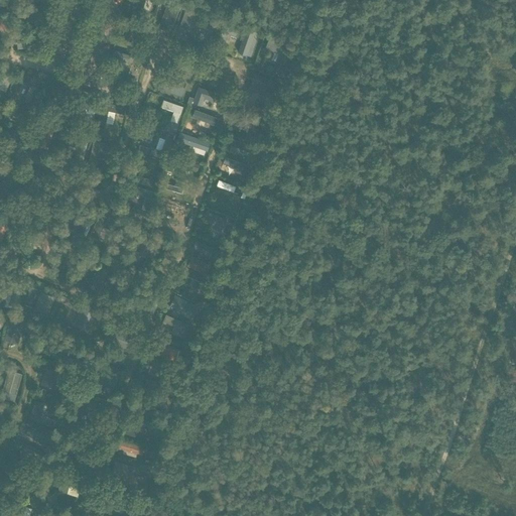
[(131,0),(127,12),(134,14),(137,8),(142,10),(145,1),(143,0),(131,0)]
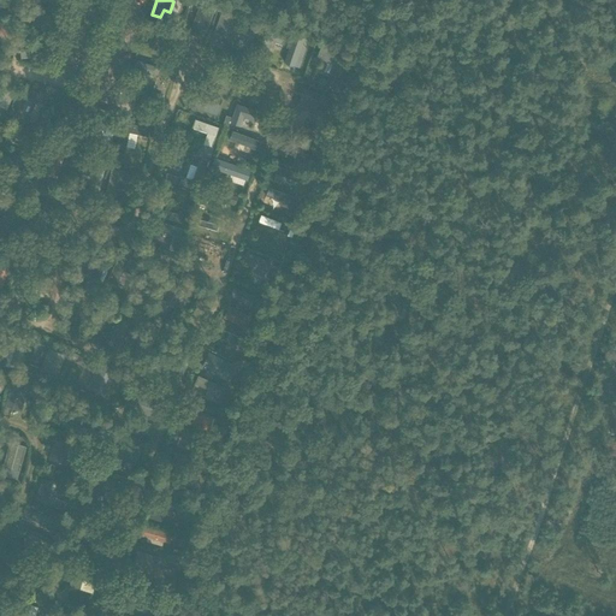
[(213,9),(194,3),(183,36),(203,41),(213,9)]
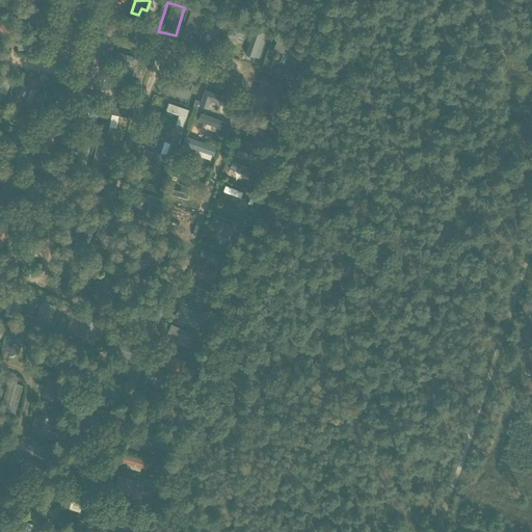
[(190,14),(185,28),(200,32),(204,18),(190,14)]
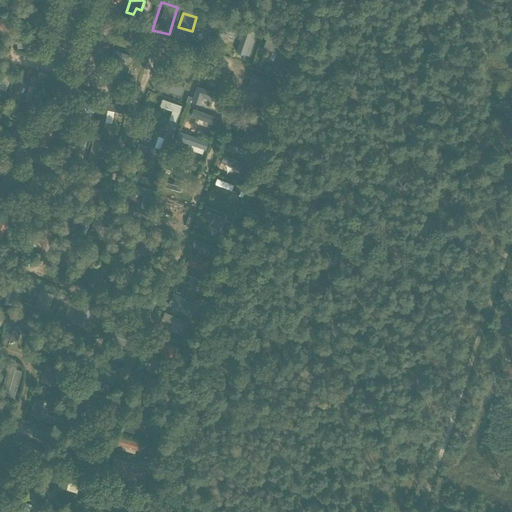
[(44,15),(30,17),(31,25),(45,23),(44,15)]
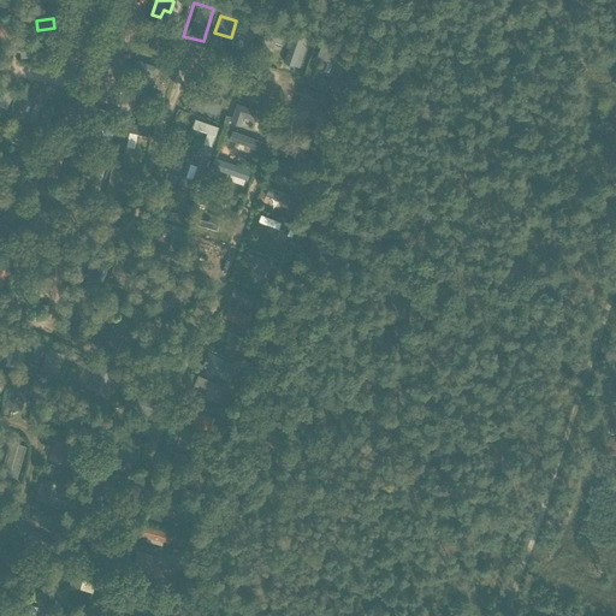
[(242,21),(237,36),(252,42),(256,27),(242,21)]
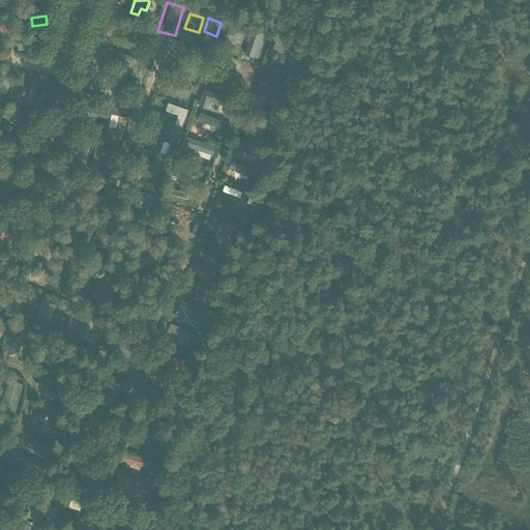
[(245,31),(229,25),(221,52),(237,57),(245,31)]
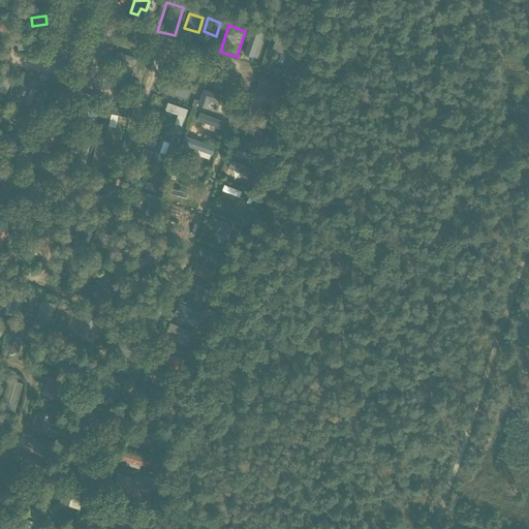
[(260,34),(252,30),(243,53),(252,57),(260,34)]
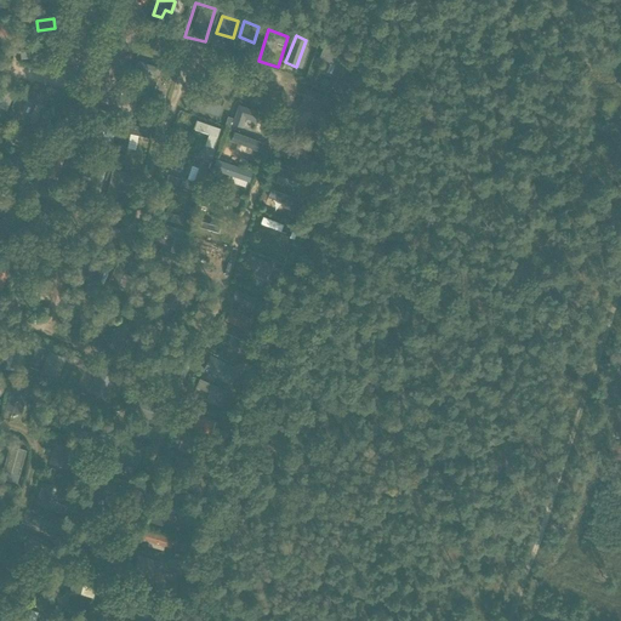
[(324,45),(318,58),(339,68),(336,75),(346,80),(355,57),(324,45)]
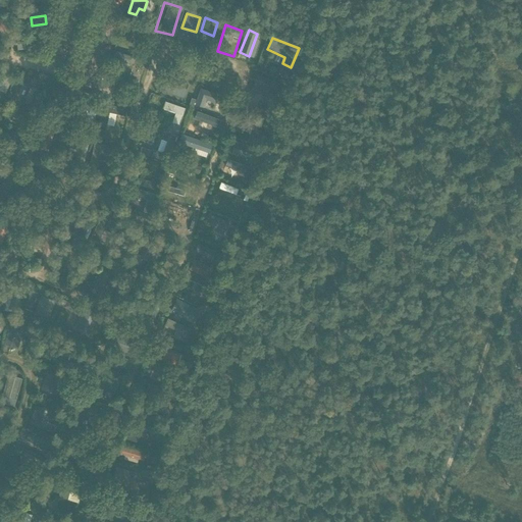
[(39,39),(24,40),(24,48),(39,47),(39,39)]
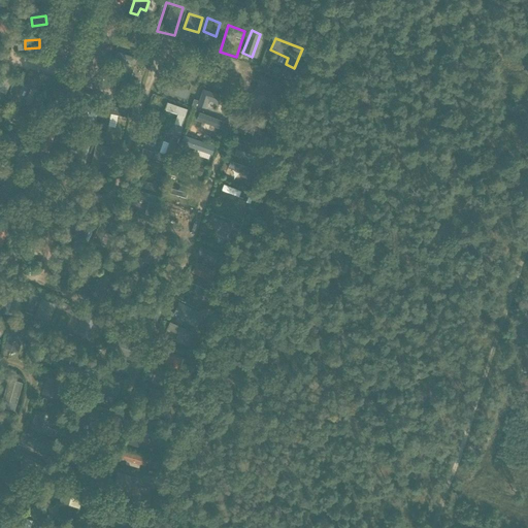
[(207,65),(204,78),(224,85),(228,71),(207,65)]
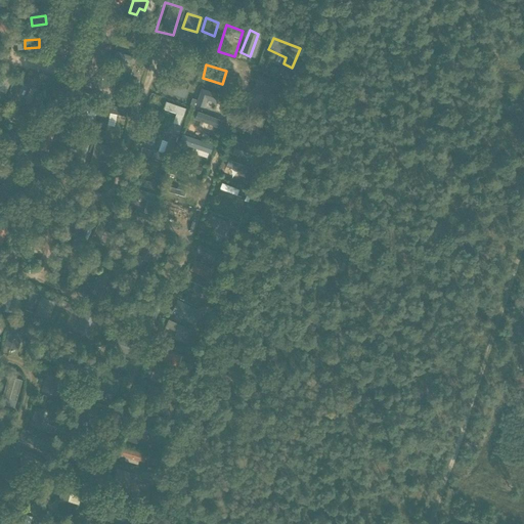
[(14,77),(0,70),(0,93),(4,95),(14,77)]
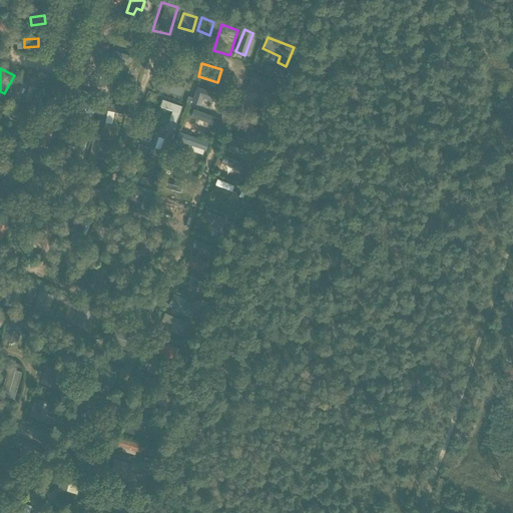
[(254,72),(252,79),(271,85),(266,99),(276,102),(283,82),(254,72)]
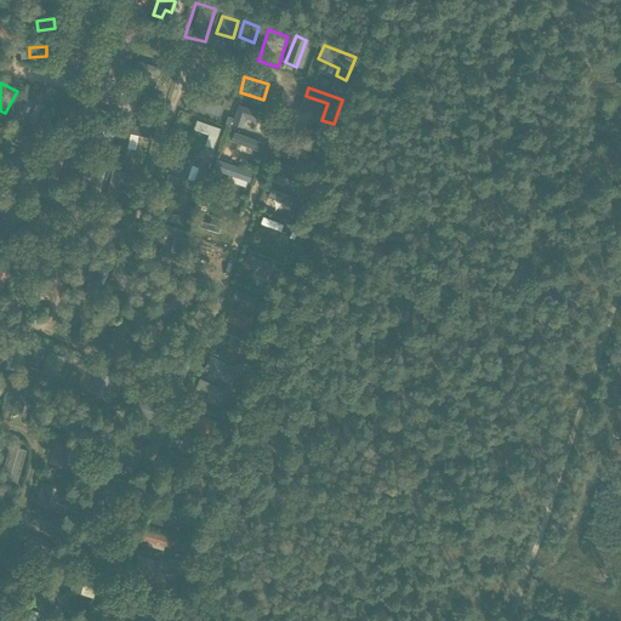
[(224,100),(200,92),(195,109),(220,117),(224,100)]
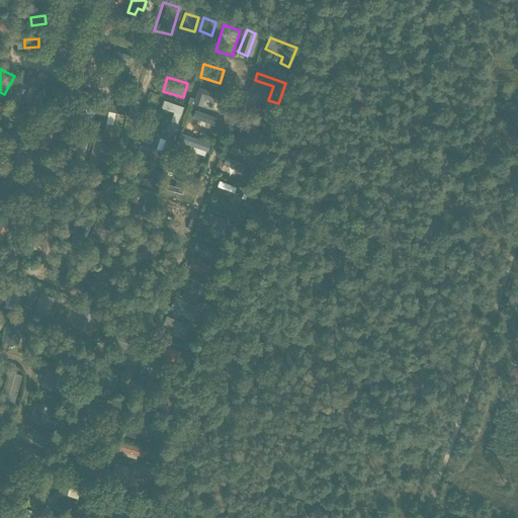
[(193,103),(202,106),(204,99),(220,104),(223,95),(198,87),(193,103)]
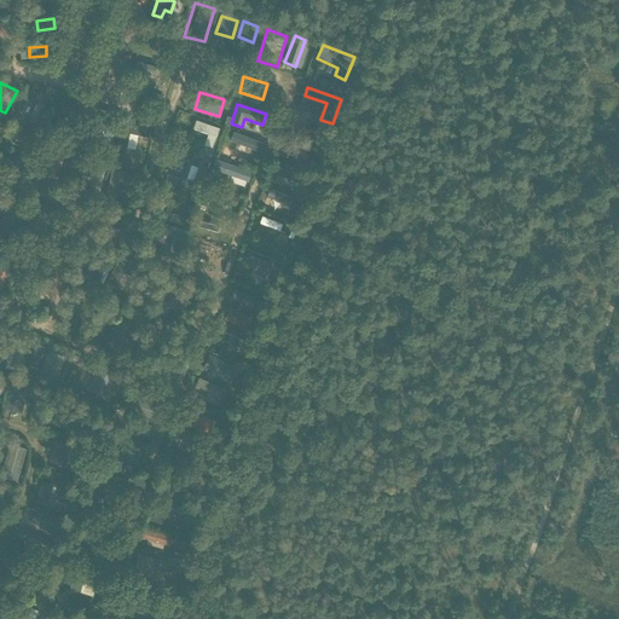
[(220,129),(196,120),(185,151),(210,160),(220,129)]
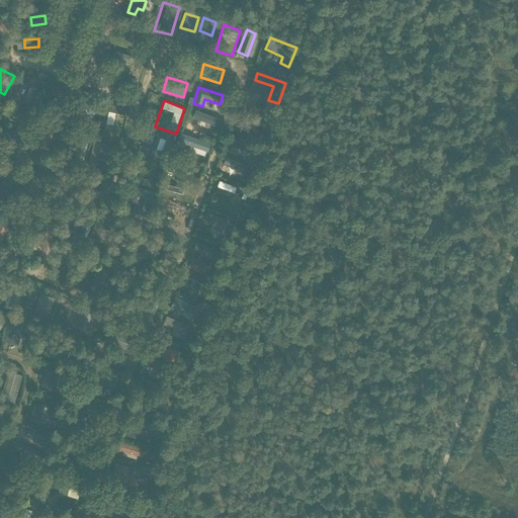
[(102,102),(98,123),(105,125),(108,111),(124,115),(126,107),(102,102)]
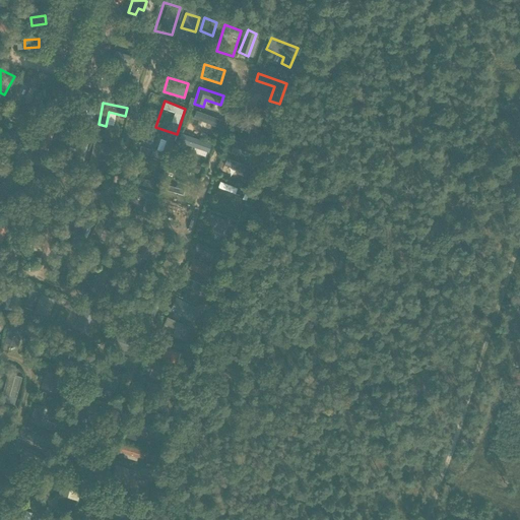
[(218,120),(193,110),(186,131),(212,139),(218,120)]
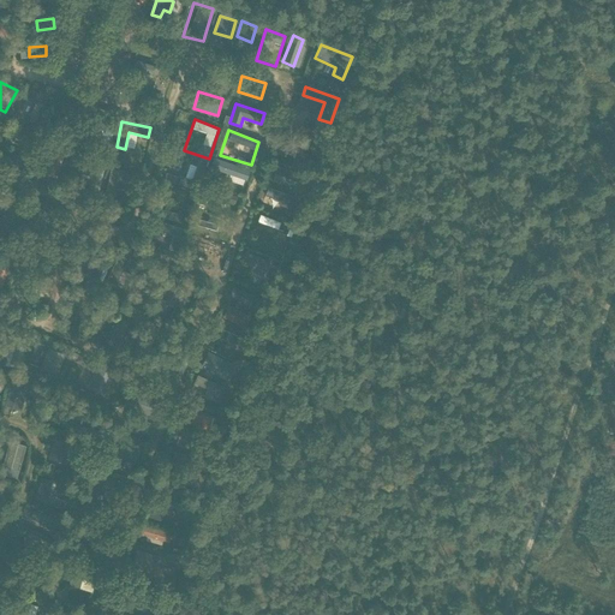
[(250,169),(214,157),(210,171),(246,181),(250,169)]
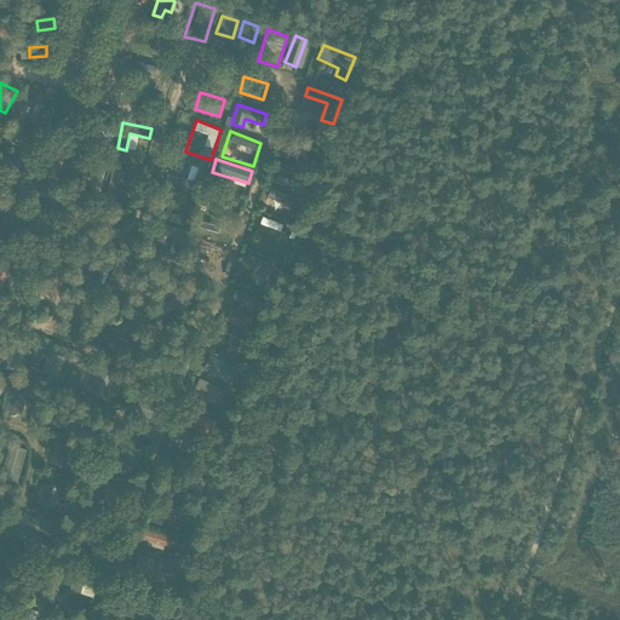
[(207,170),(199,166),(194,181),(168,172),(166,182),(200,193),(207,170)]
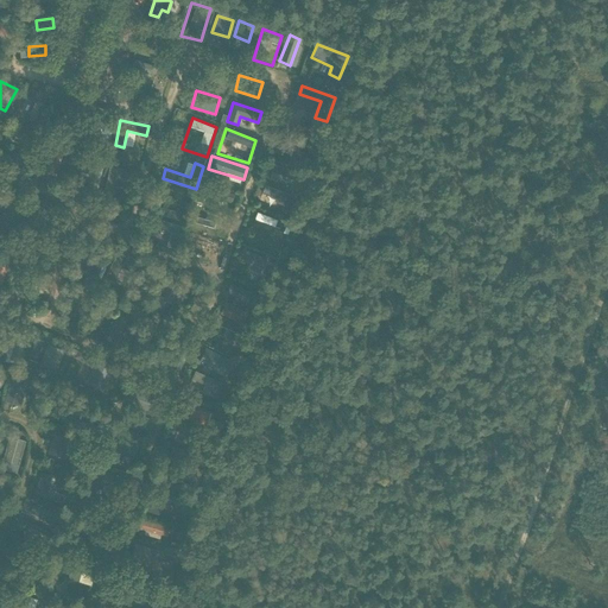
[(232,202),(234,194),(200,183),(194,201),(207,206),(209,195),(232,202)]
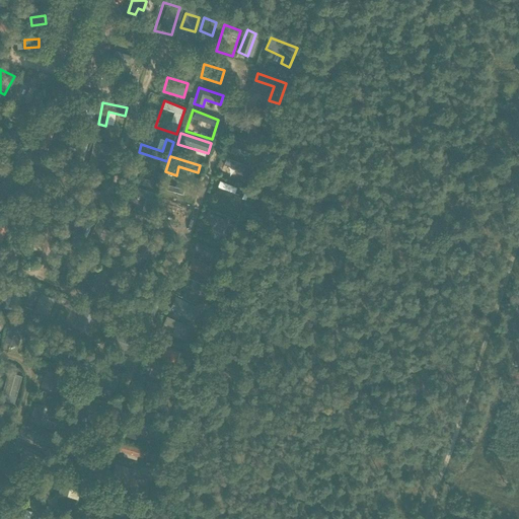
[(192,186),(183,183),(179,193),(189,197),(192,186)]
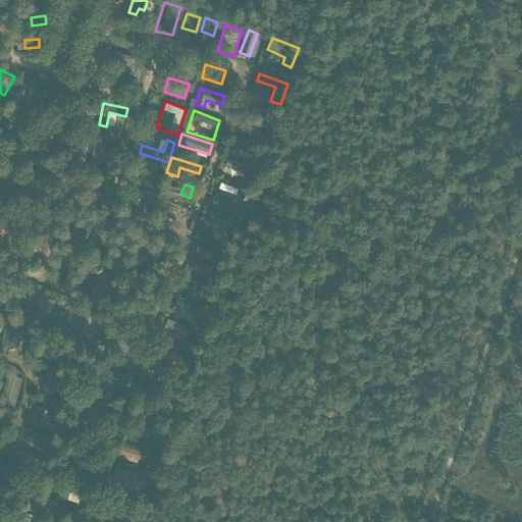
[(157,195),(135,189),(133,196),(147,200),(144,211),(151,214),(157,195)]
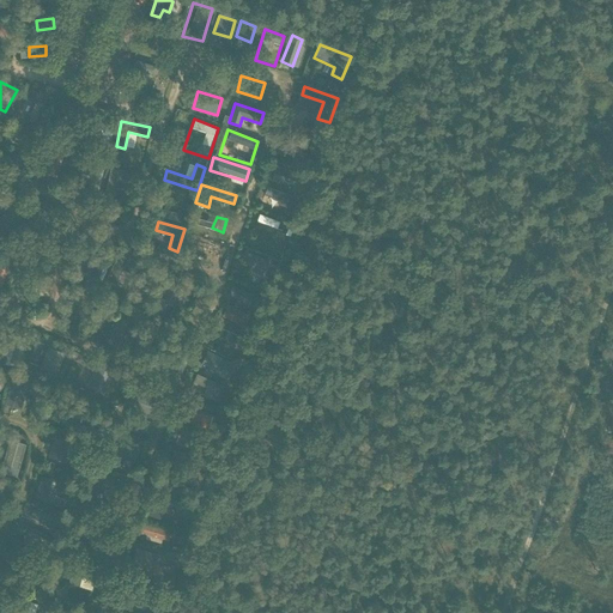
[(225,313),(223,317),(226,320),(235,323),(240,326),(246,314),(229,305),(225,313)]
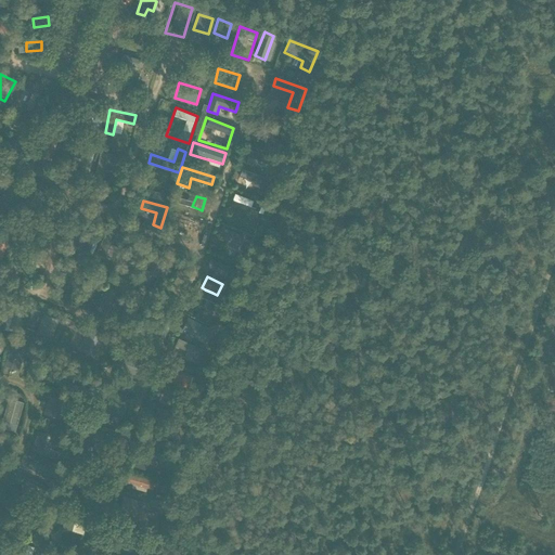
[(89,328),(79,349),(94,356),(103,336),(89,328)]
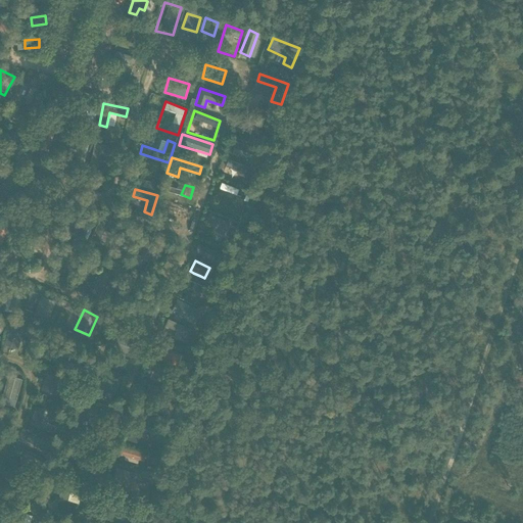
[(25,326),(9,323),(3,345),(18,349),(25,326)]
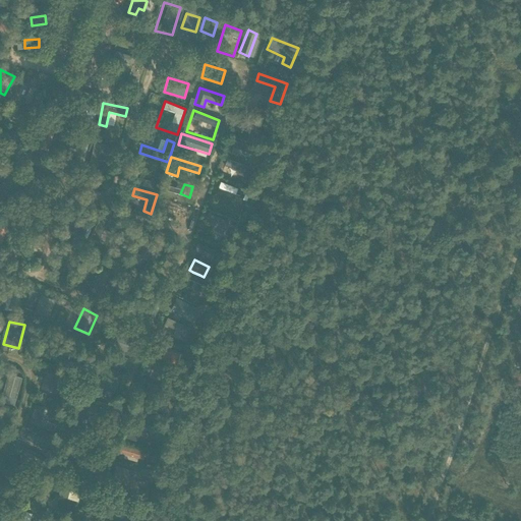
[(127,358),(110,351),(107,360),(123,367),(127,358)]
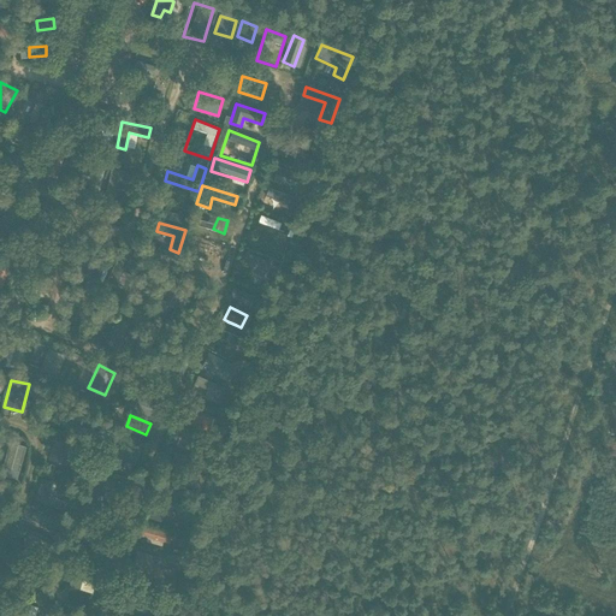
[(86,448),(55,437),(47,460),(69,467),(73,455),(83,457),(86,448)]
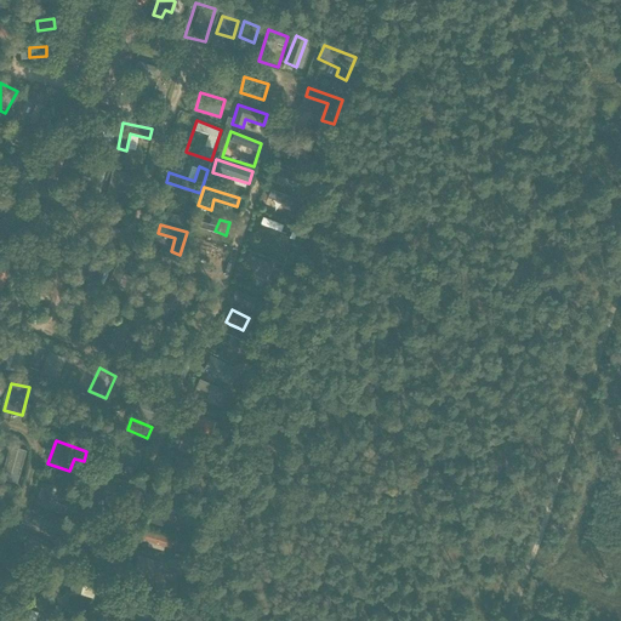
[(64,490),(43,482),(35,505),(64,514),(67,506),(60,503),(64,490)]
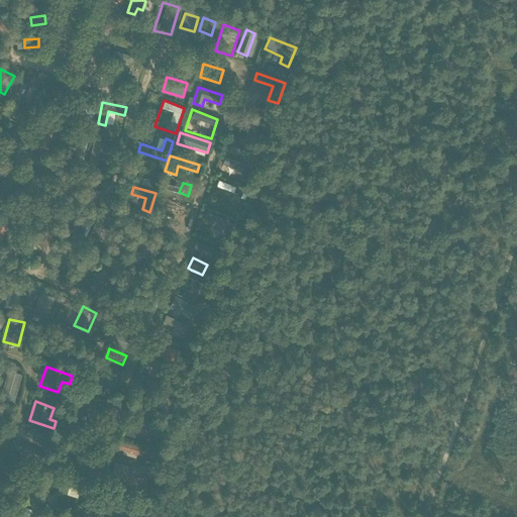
[(54,437),(28,429),(25,436),(52,444),(54,437)]
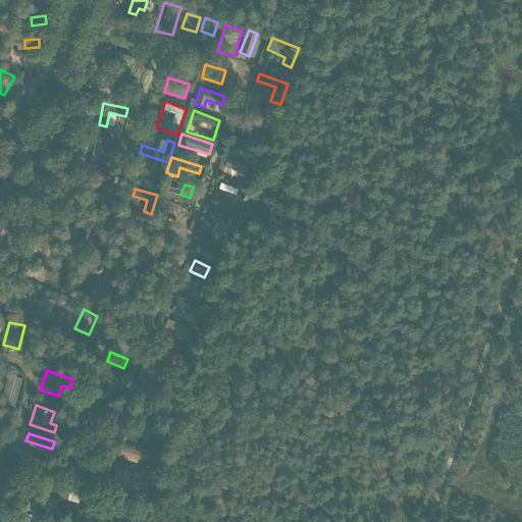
[(95,446),(74,440),(72,450),(93,455),(95,446)]
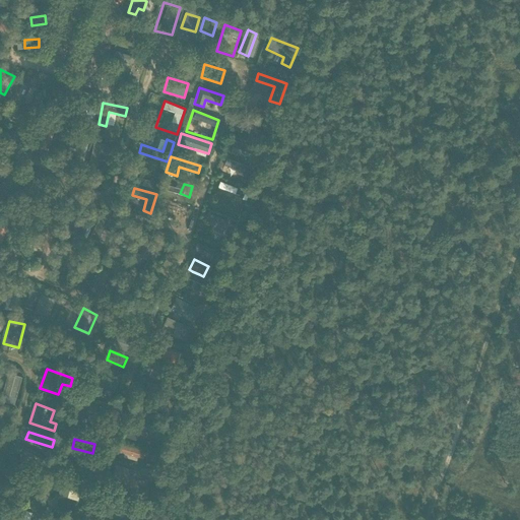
[(25,450),(18,462),(39,473),(46,462),(25,450)]
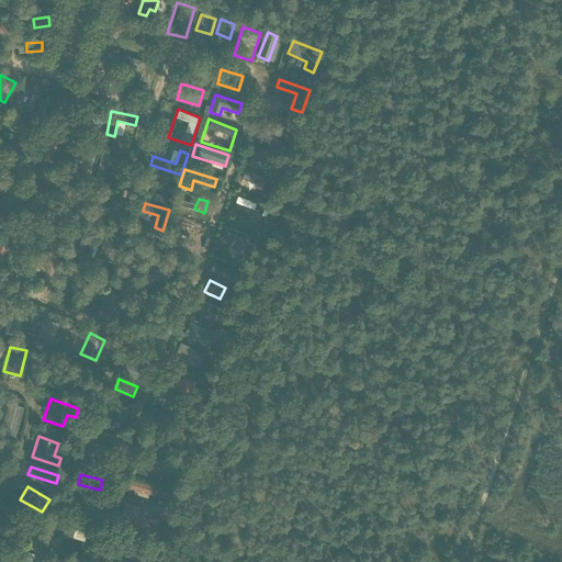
[(69,517),(64,535),(72,538),(75,528),(88,531),(90,523),(69,517)]
